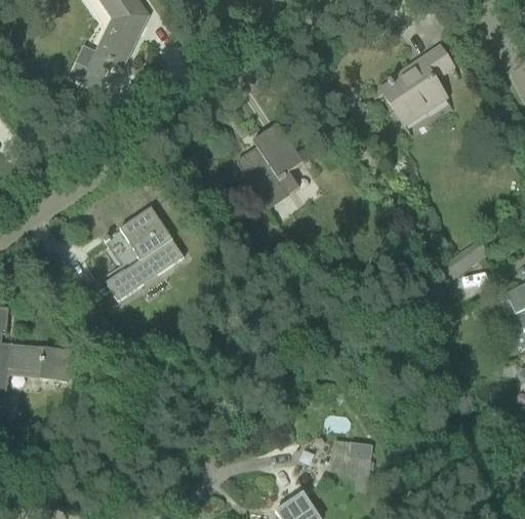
[(67,74),(97,89),(112,61),(122,66),(147,13),(137,0),(101,0),(112,16),(95,49),(83,42),(67,74)]
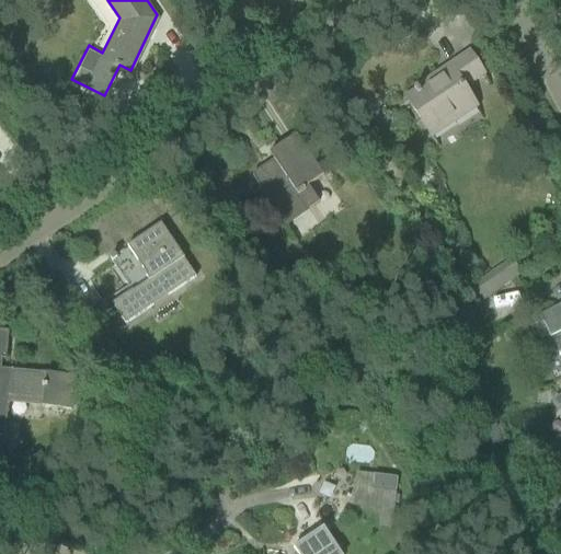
[(462,82),(483,69),(469,48),(443,66),(446,70),(420,88),(416,83),(413,85),(416,90),(408,95),(428,127),(472,97),(462,82)]
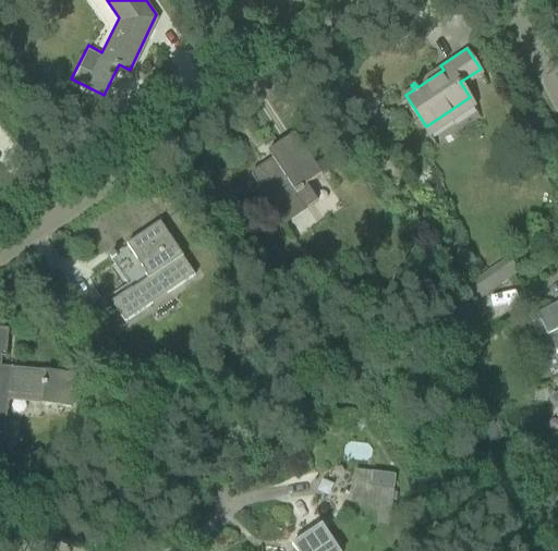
[(251,171),(263,188),(283,219),(317,196),(306,180),(322,170),(294,130),(267,147),(273,156),(251,171)]
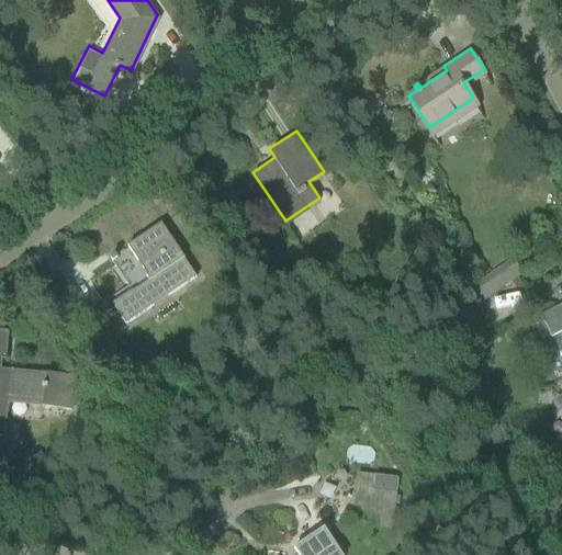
[(128,284),(131,289),(115,299),(115,298),(112,301),(125,320),(195,273),(160,221),(110,255),(130,283),(128,284)]
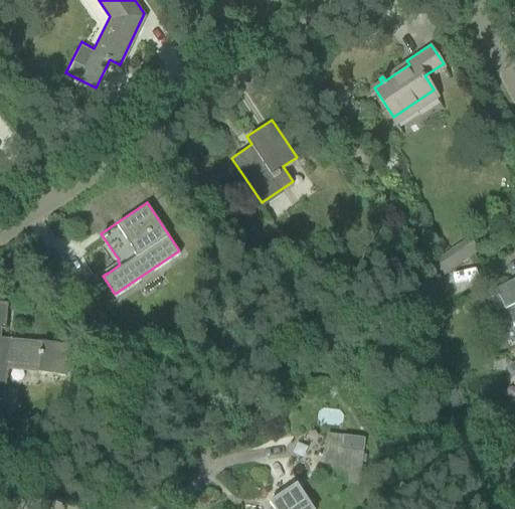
[(514,321),(513,322),(514,325),(514,277),(495,288),(505,306),(514,321)]
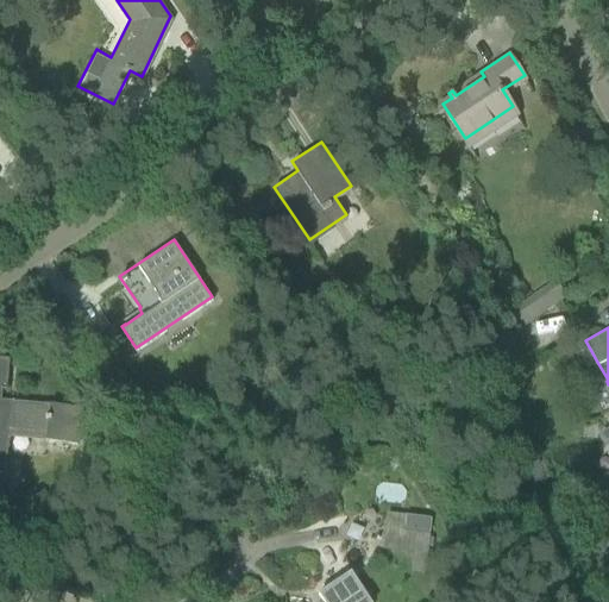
[(0,353),(0,490),(2,491),(5,469),(10,434),(10,425),(46,428),(45,438),(46,438),(77,441),(81,403),(50,401),(0,396),(1,384),(6,386),(7,380),(10,356),(0,353)]
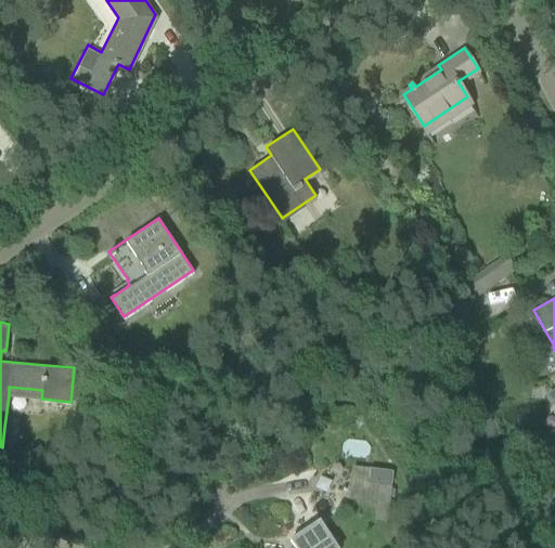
[(554,459),(549,449),(534,458),(540,467),(543,471),(554,464),(554,459)]
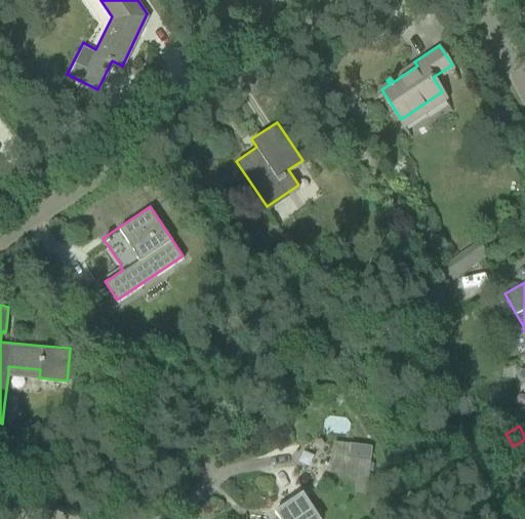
[(334,440),(332,451),(370,455),(371,444),(351,441),(351,440),(334,438),(334,440)]
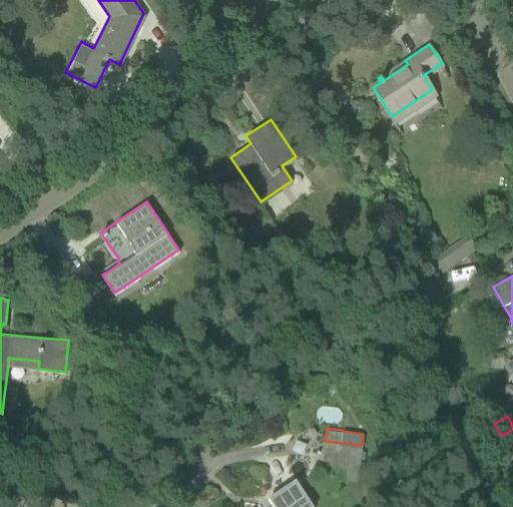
[(274,506),(312,506),(314,506),(295,479),(268,497),(274,506)]
